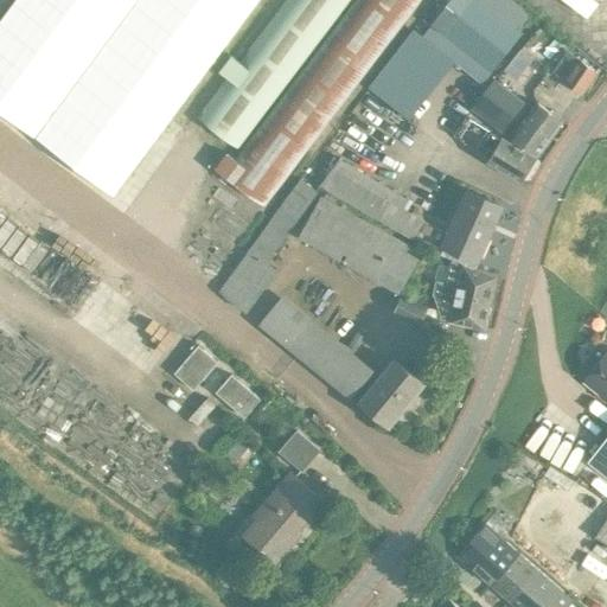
[(282,0),(195,120),(237,149),(352,0),(282,0)]
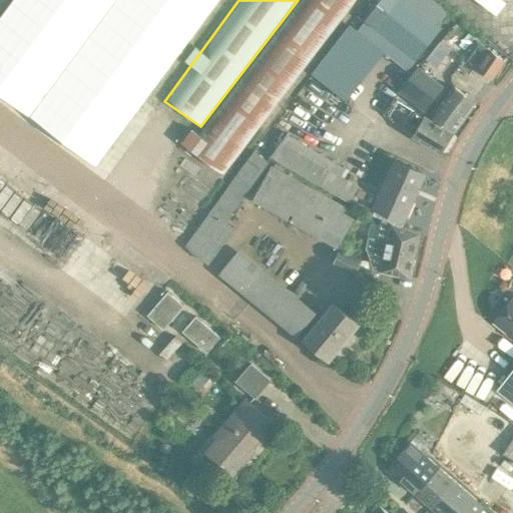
[(303,0),(188,146),(226,172),(358,0),(303,0)]
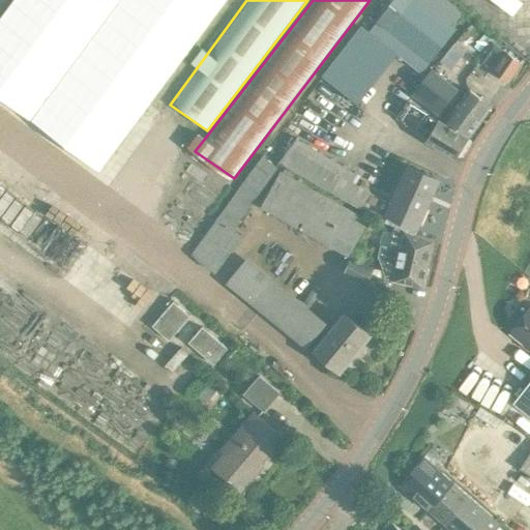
[(393,0),(378,21),(431,61),(455,29),(451,25),(459,16),(462,11),(446,0),(393,0)]
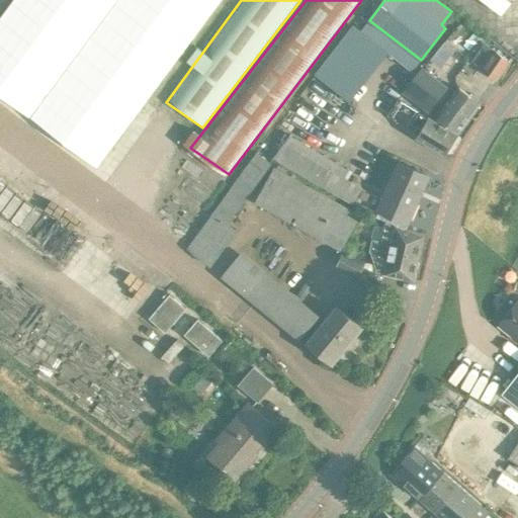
[(484,0),(502,14),(512,0),(484,0)]
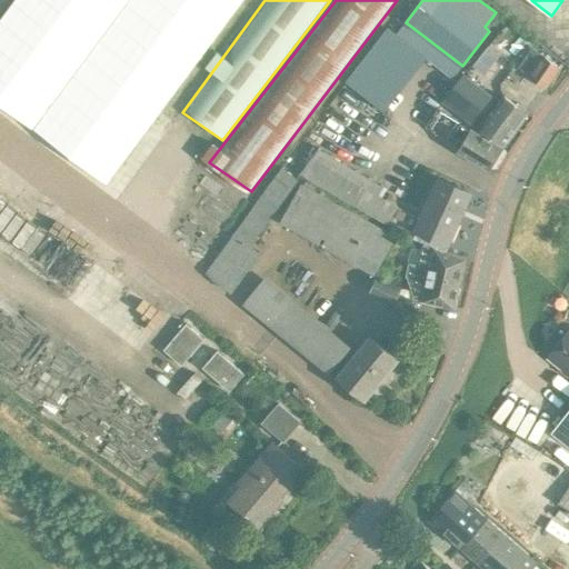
[(533,49),(518,69),(546,89),(560,68),(533,49)]
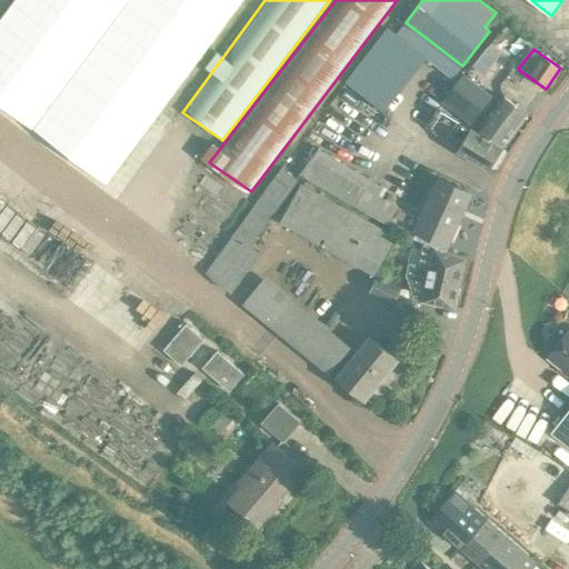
[(471,118),(487,100),(489,97),(465,78),(448,99),(471,118)]
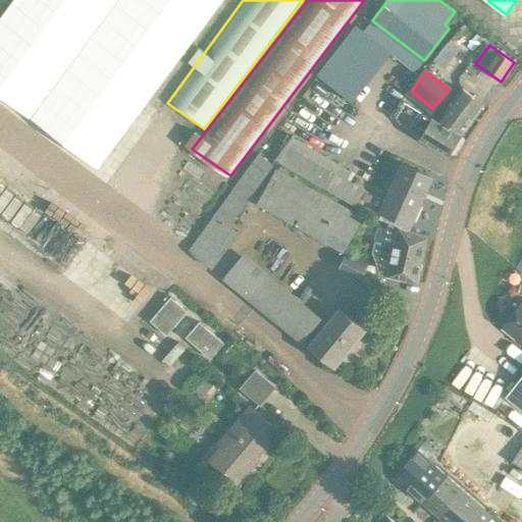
[(462,134),(484,104),(462,89),(455,98),(450,94),(441,104),(448,108),(439,118),(462,134)]
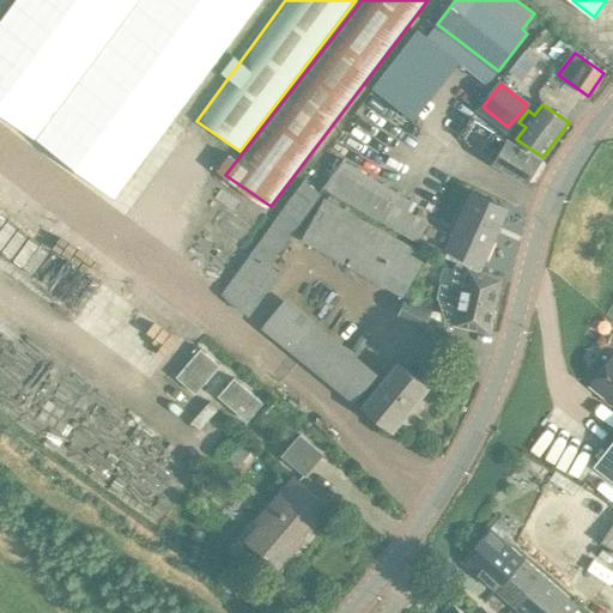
[(501,152),(495,161),(495,162),(527,182),(541,159),(508,139),(497,133),(489,145),(501,152)]
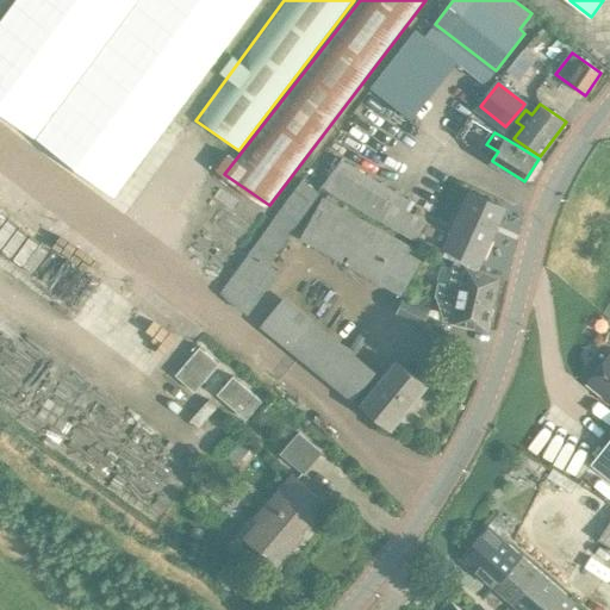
[(334,141),(313,179),(381,218),(417,238),(427,222),(439,201),(334,141)]
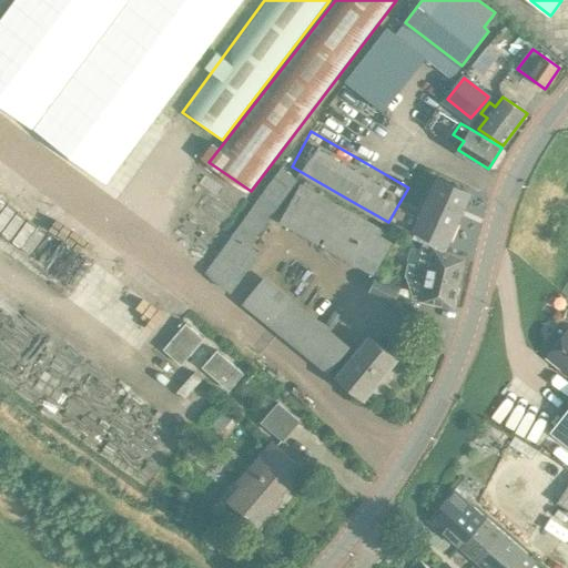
[(283,168),(230,237),(204,272),(229,291),(260,252),(250,244),(298,179),(283,168)]
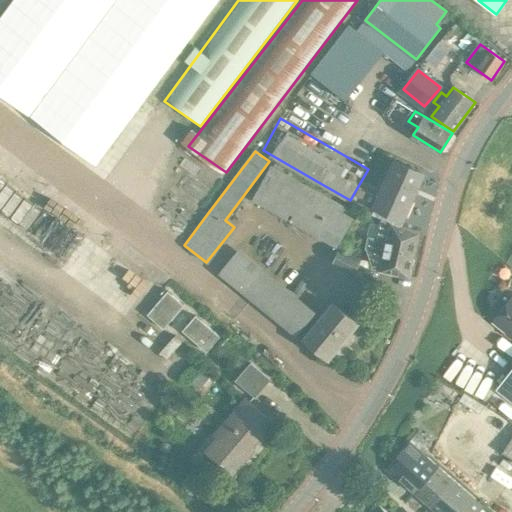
[(395,160),(374,208),(403,221),(413,198),(410,195),(421,172),(395,160)]
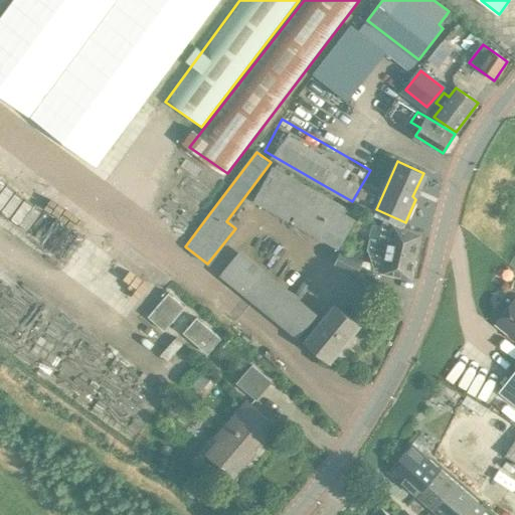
[(255,198),(340,245),(358,214),(274,167),(255,198)]
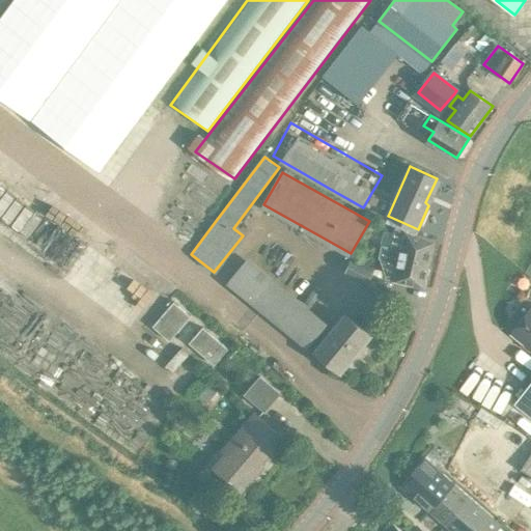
[(382,245),(379,258),(389,260),(385,279),(424,288),(434,242),(396,227),(392,247),(382,245)]
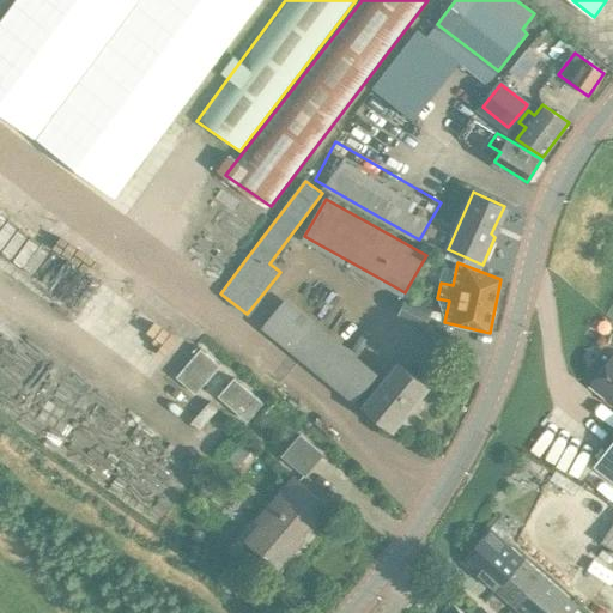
[(407,298),(399,316),(423,327),(431,310),(407,298)]
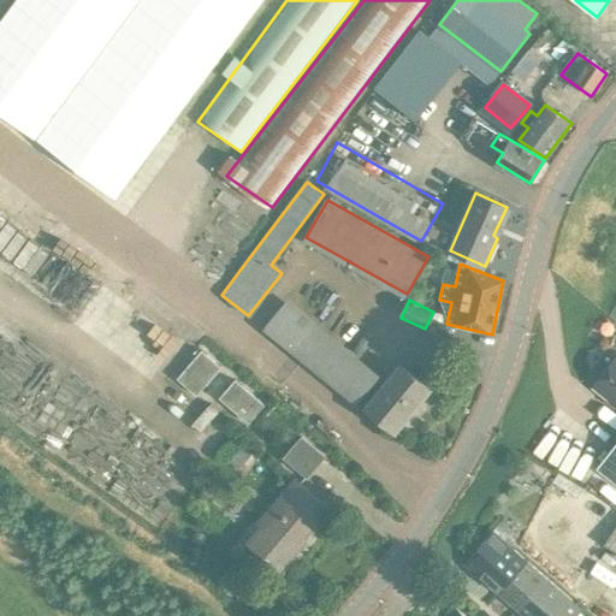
[(355,404),(377,379),(284,303),(262,329),(355,404)]
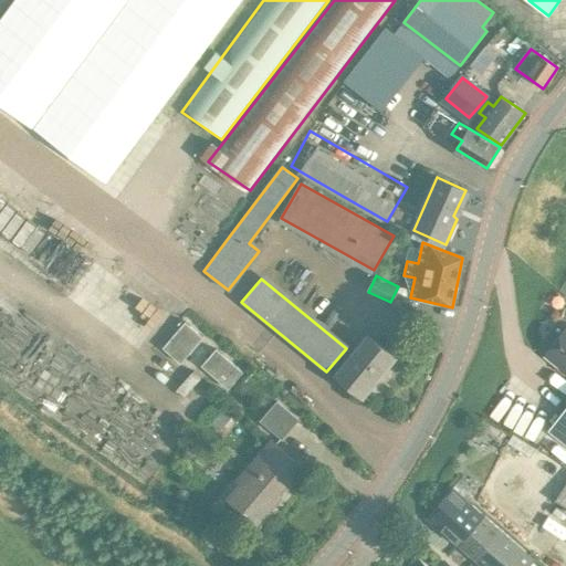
[(164,347),(181,362),(203,335),(186,321),(164,347)]
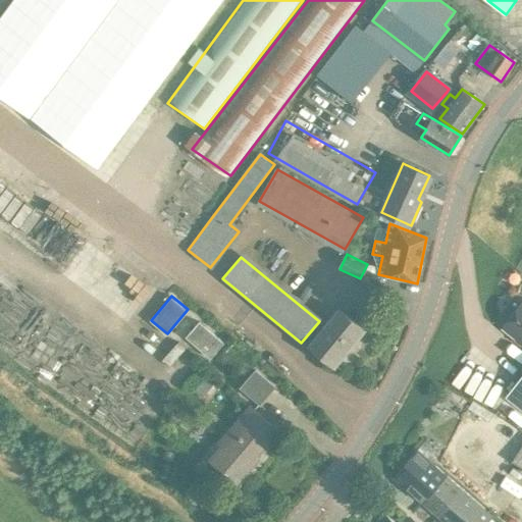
[(521,341),(521,301),(503,326),(521,341)]
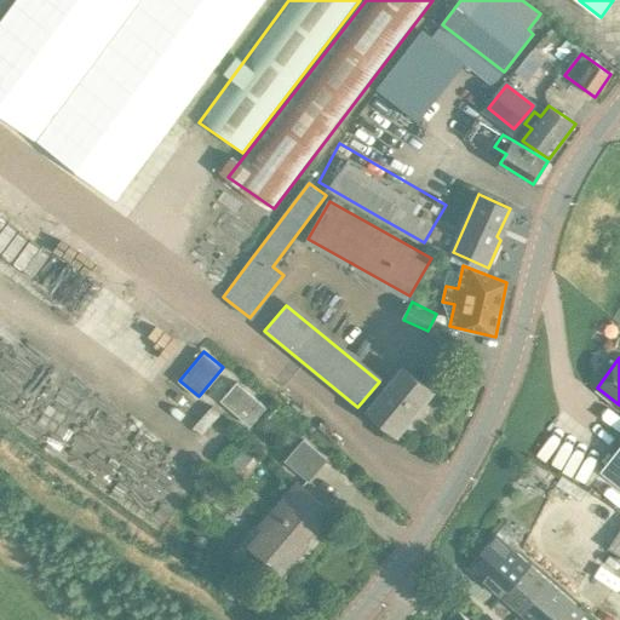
[(403,368),(368,411),(399,435),(432,392),(403,368)]
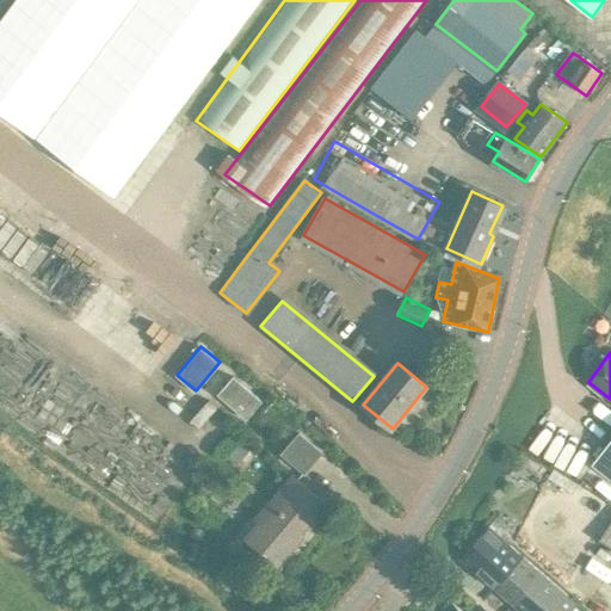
[(248,418),(264,400),(235,375),(220,394),(248,418)]
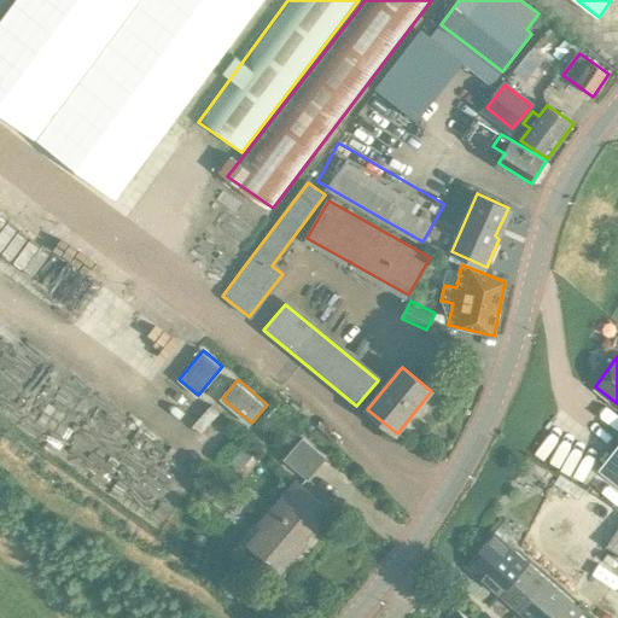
[(159,412),(134,443),(147,454),(150,452),(156,456),(165,444),(159,439),(162,436),(167,441),(176,429),(172,424),(174,421),(159,412)]
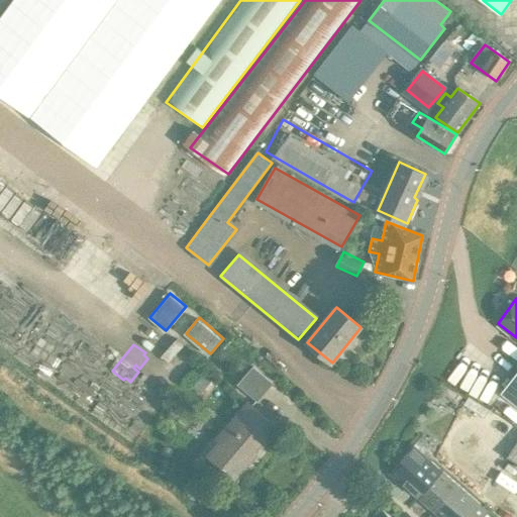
[(259,400),(273,384),(275,382),(254,365),(238,383),(259,400)]
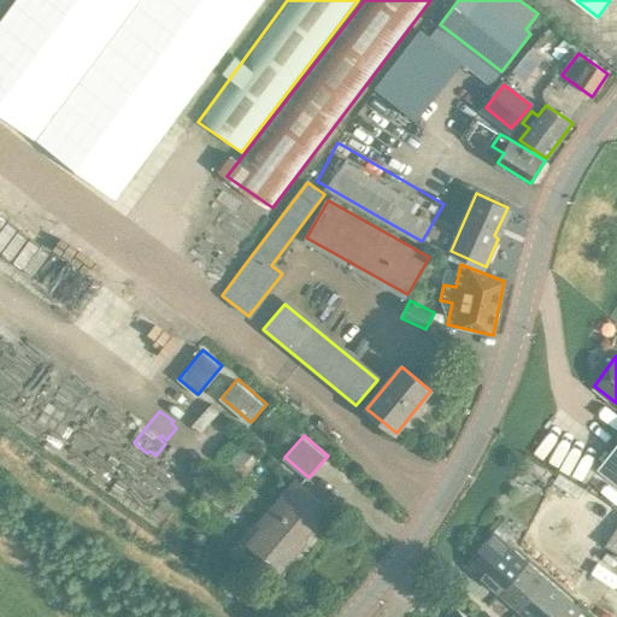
[(616,445),(599,469),(616,481),(616,445)]
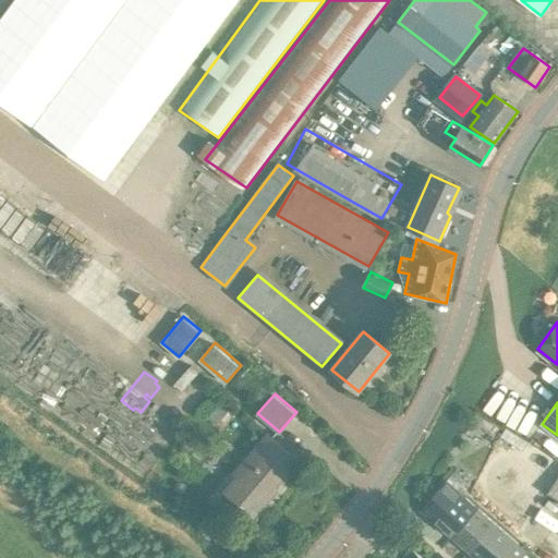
[(240,476),(227,492),(254,516),(267,499),(264,497),(296,459),(269,435),(235,474),(240,476)]
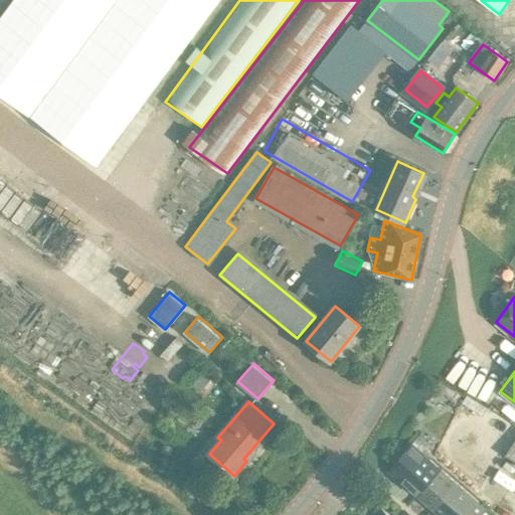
[(411,443),(388,470),(418,496),(442,469),(424,455),(433,446),(419,434),(411,443)]
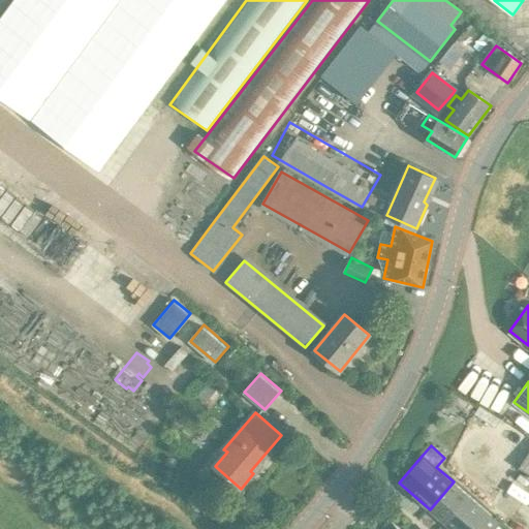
[(528,452),(519,467),(528,473),(528,452)]
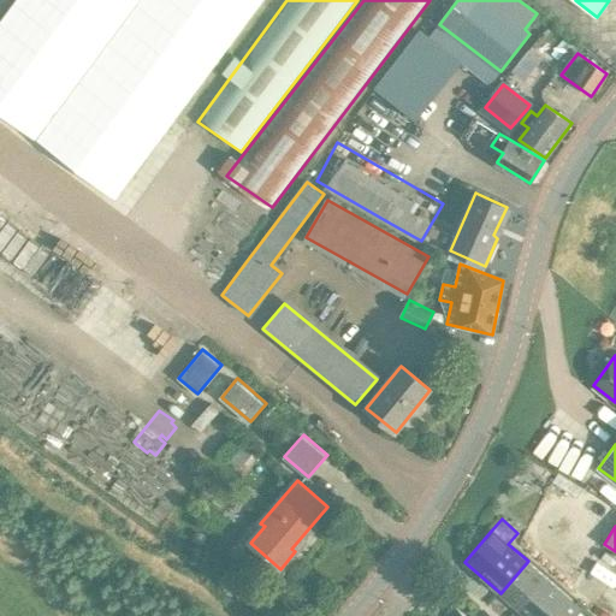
[(528,561),(501,593),(516,608),(544,575),(528,561)]
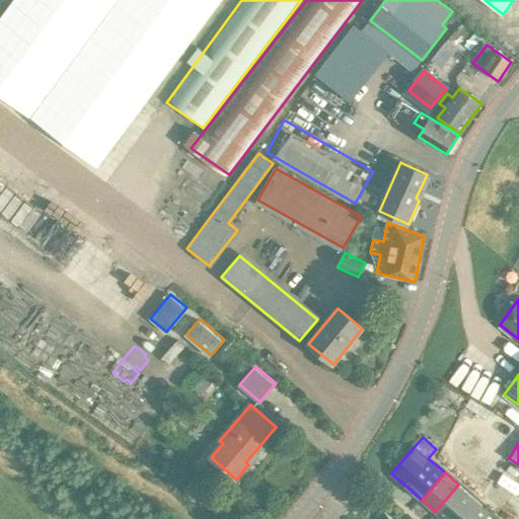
[(484,518),(490,512),(458,485),(435,512),(443,518),(484,518)]
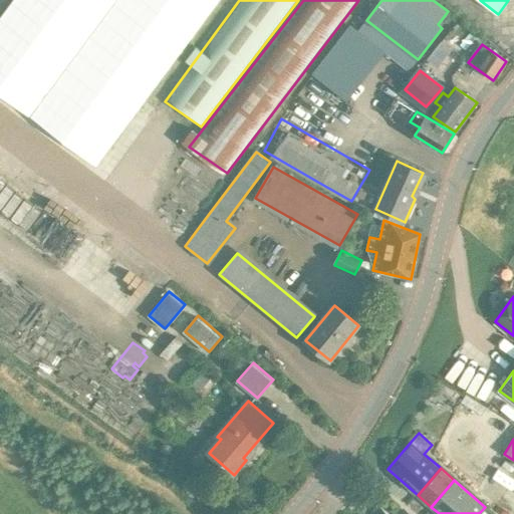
[(388,513),(377,505),(369,513),(388,513)]
